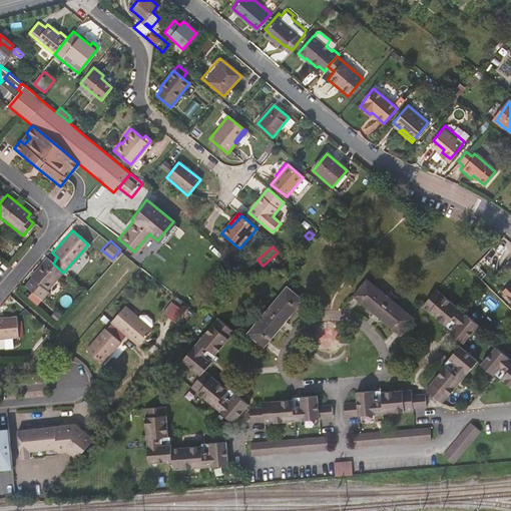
[(47,289),(62,272),(53,264),(46,258),(31,276),(32,277),(25,286),(40,299),(48,291),(47,289)]
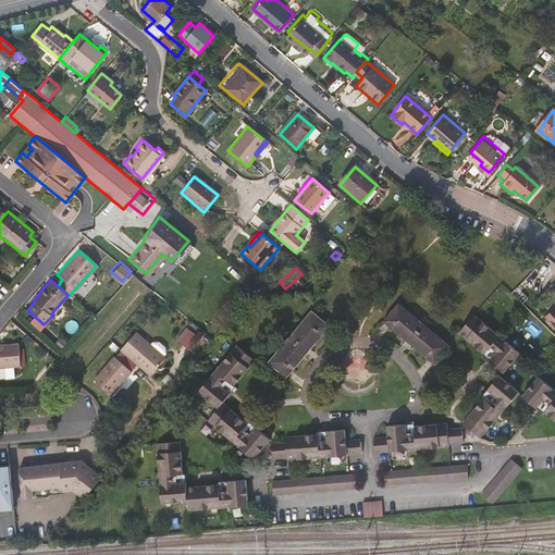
[(384,319),(410,341),(424,323),(399,301),(384,319)]
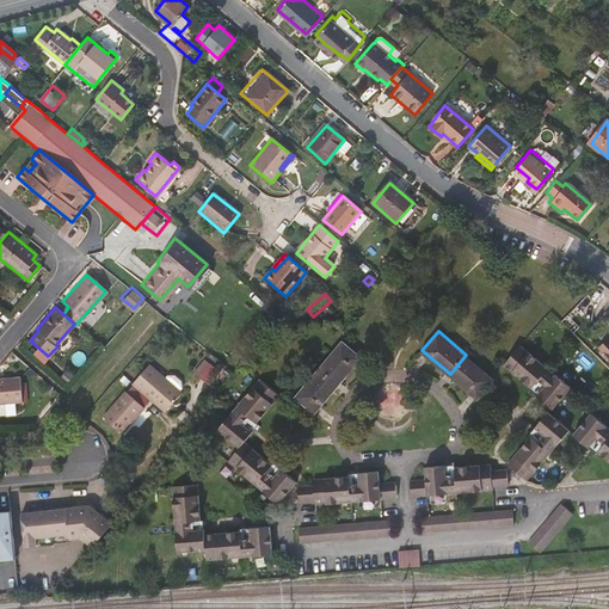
[(320,365),(339,382),(363,354),(345,337),(320,365)]
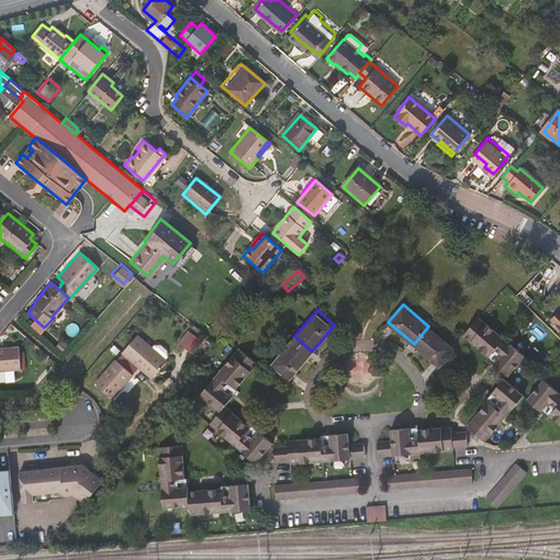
[(503,356),(495,366),(507,376),(524,355),(477,318),(462,336),(490,357),(495,350),(503,356)]
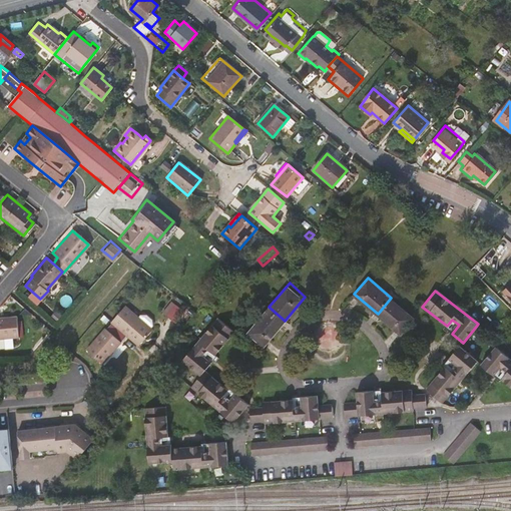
[(415,318),(391,298),(378,314),(401,334),(415,318)]
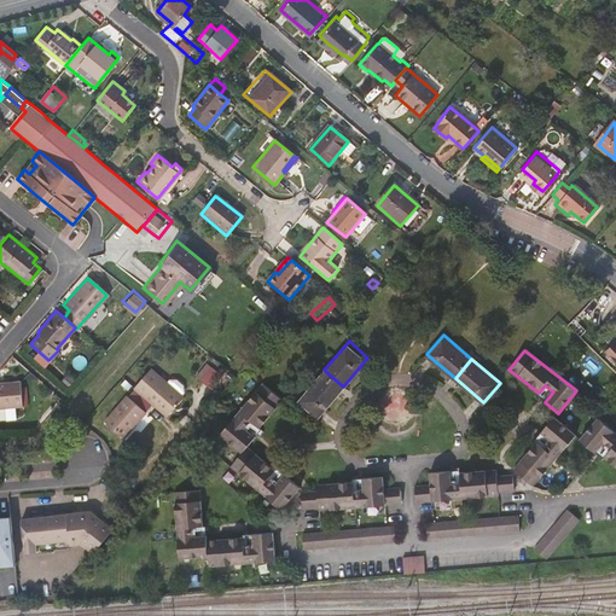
[(166,414),(182,395),(150,367),(103,420),(122,436),(152,402),(166,414)]
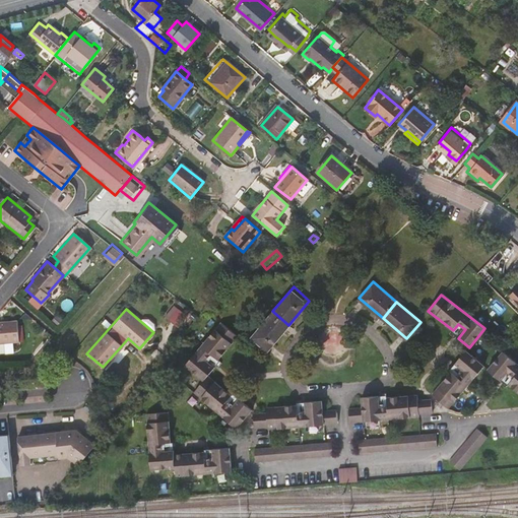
[(267,349),(288,325),(272,311),(252,335),(267,349)]
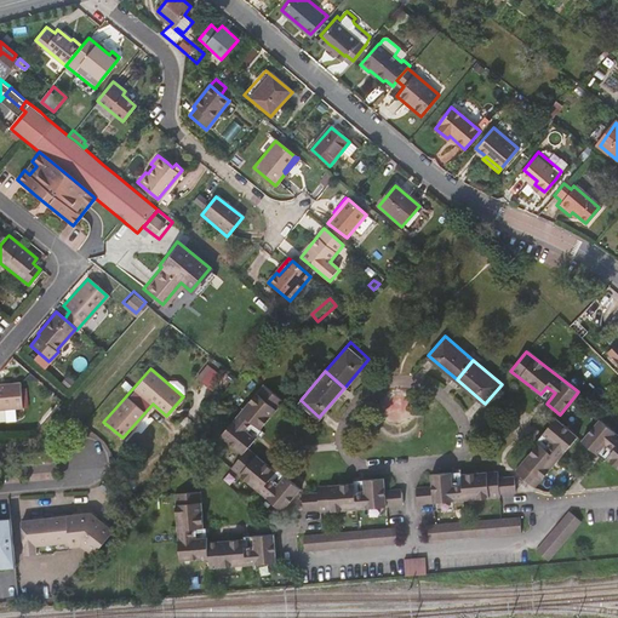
[(205,388),(215,396),(225,383),(216,376),(205,388)]
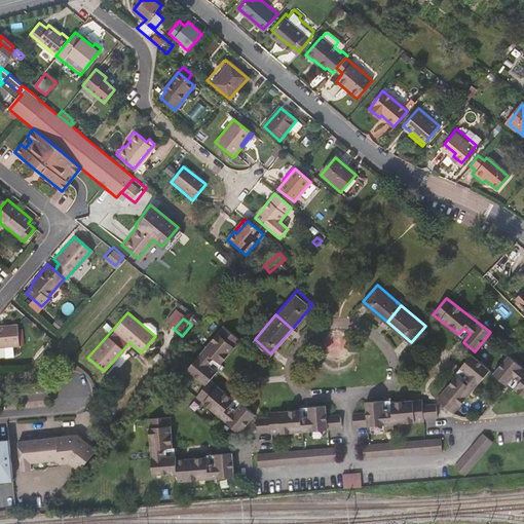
[(0,346),(20,344),(17,324),(0,325),(0,346)]
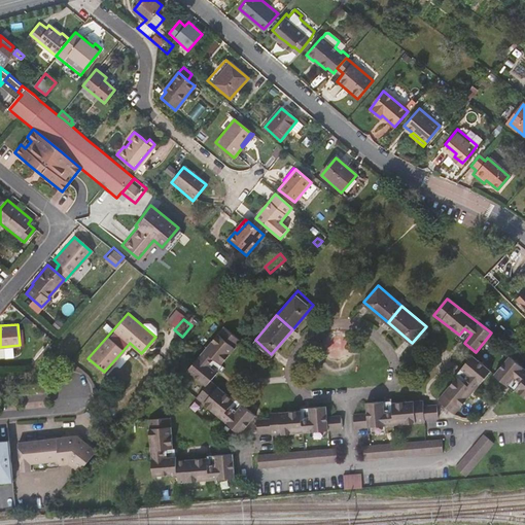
[(242,408),(234,416),(228,410),(234,404),(209,382),(215,376),(207,368),(212,361),(219,366),(240,343),(223,328),(187,371),(205,386),(195,398),(237,435),(253,417),(242,408)]
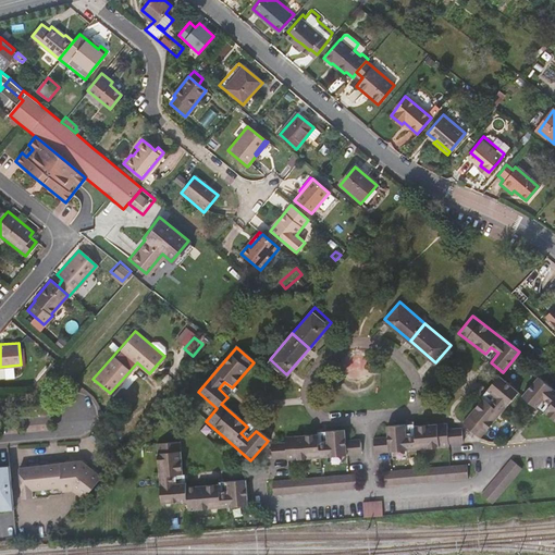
[(554,414),(554,385),(541,374),(525,395),(538,404),(545,395),(553,401),(547,408),(554,414)]
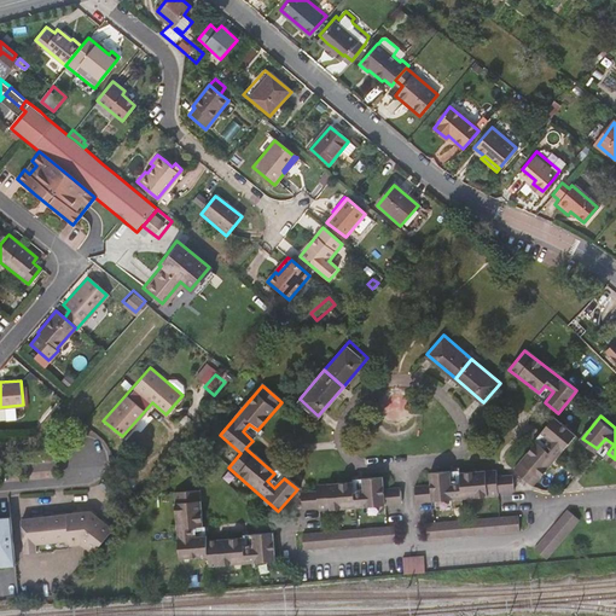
[(547,447),(539,441),(516,471),(536,487),(576,434),(555,417),(544,431),(553,439),(550,443),(547,447)]
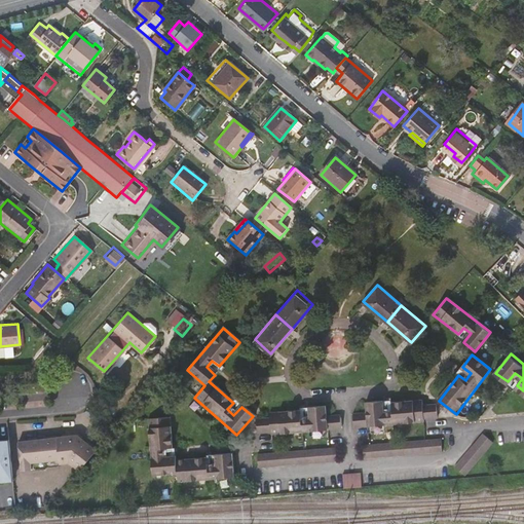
[(420,404),(420,399),(389,402),(389,411),(380,412),(379,401),(364,402),(365,411),(351,413),(352,427),(421,420),(421,417),(436,416),(435,403),(420,404)]
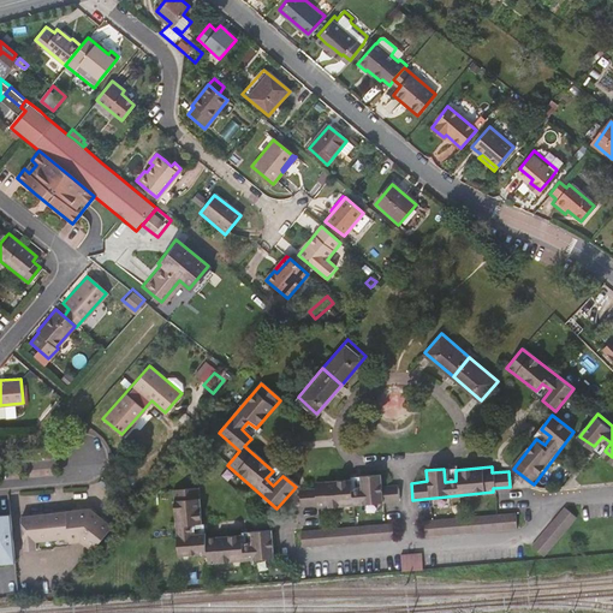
[(397,484),(381,486),(380,475),(361,476),(362,491),(351,492),(350,481),(314,483),(315,489),(299,491),(302,507),(316,506),(317,510),(398,501),(397,484)]
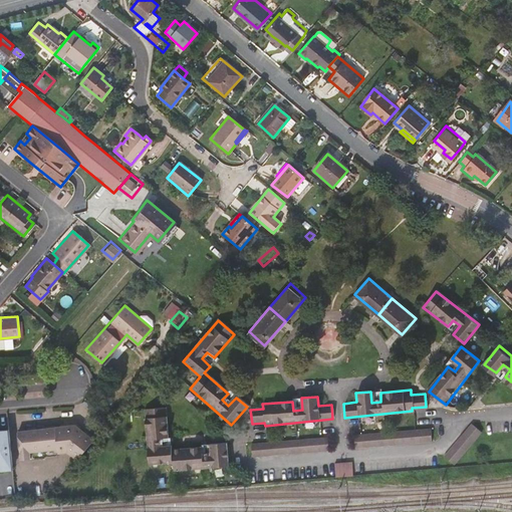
[(102,410),(90,400),(85,407),(97,416),(102,410)]
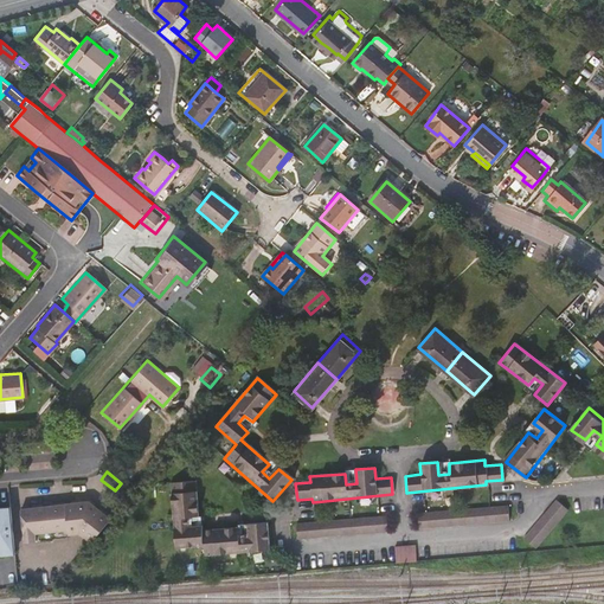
[(243,524),(244,538),(233,538),(232,528),(196,532),(196,527),(182,528),(181,519),(192,518),(188,480),(164,482),(169,547),(197,545),(199,558),(263,551),(261,522),(243,524)]
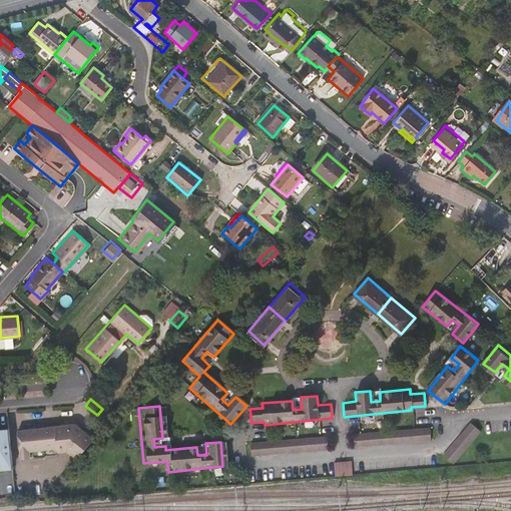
[(73,451),(81,457),(97,437),(79,422),(63,423),(64,427),(45,428),(45,425),(39,425),(39,429),(36,429),(25,430),(25,427),(21,427),(22,430),(15,431),(18,459),(28,458),(27,451),(65,448),(66,451),(73,451)]
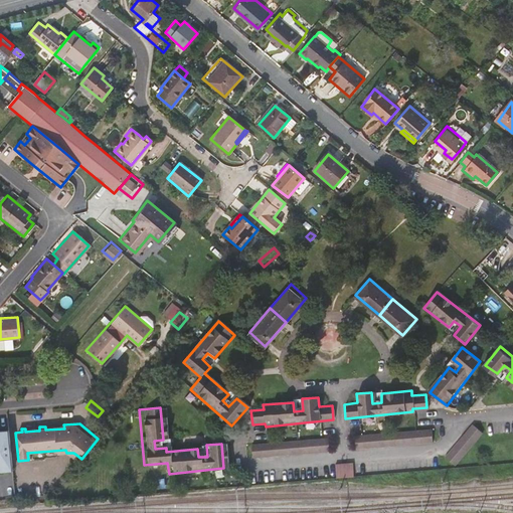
[(478,424),(455,455),(466,463),(489,433),(478,424)]
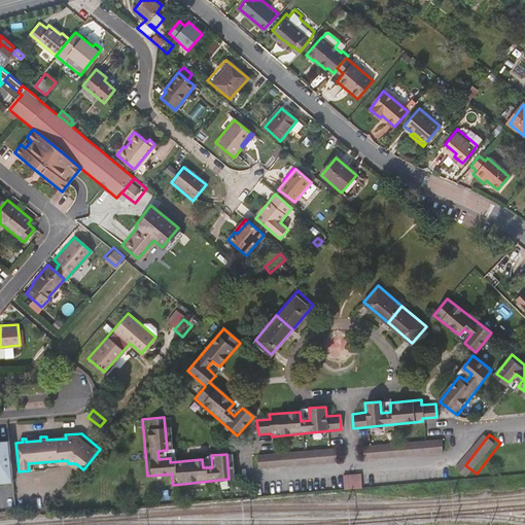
[(370,445),(371,449),(361,450),(362,459),(439,452),(436,439),(370,445)]
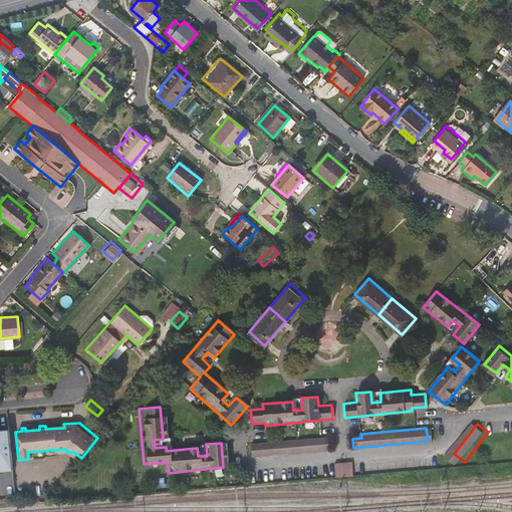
[(0,470),(12,470),(8,429),(0,430),(0,470)]
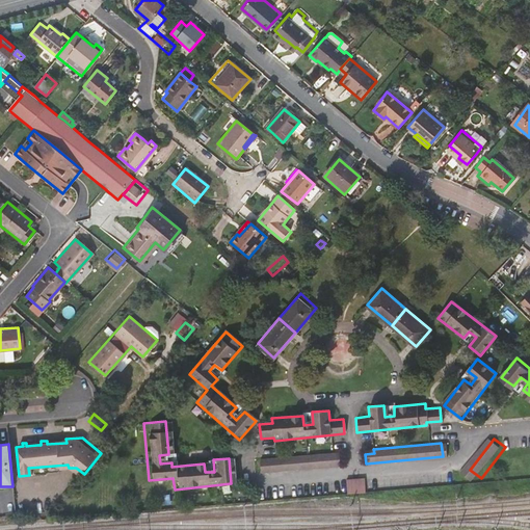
[(339,452),(258,459),(260,473),(341,466),(339,452)]
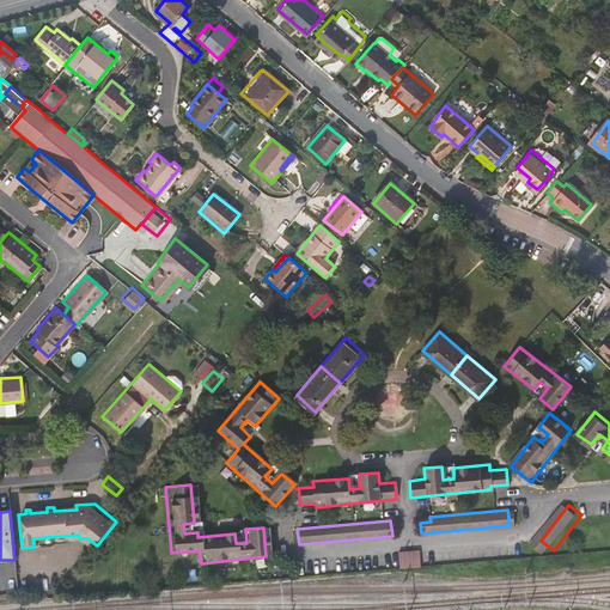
[(398,562),(419,561),(418,547),(397,548),(398,562)]
